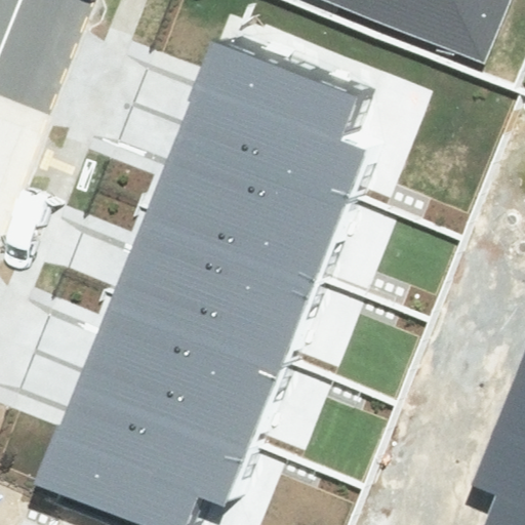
[(379,0),(502,50),(522,0),(379,0)]
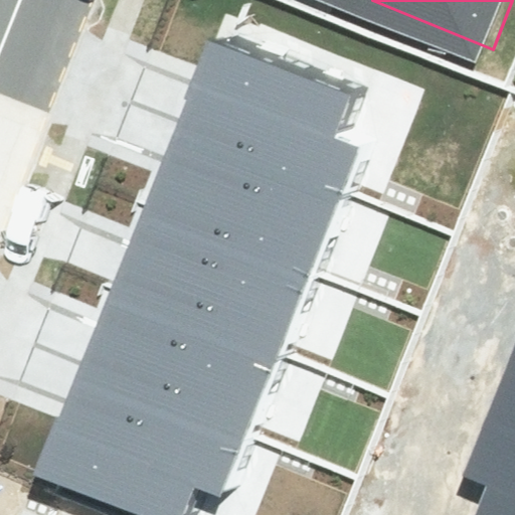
[(210,42),(177,123),(348,191),(364,151),(330,137),(346,100),(210,42)]
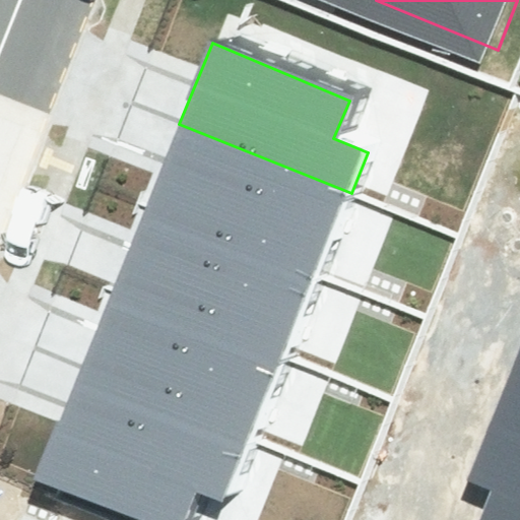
[(179,124),(145,205),(319,274),(351,193),(179,124)]
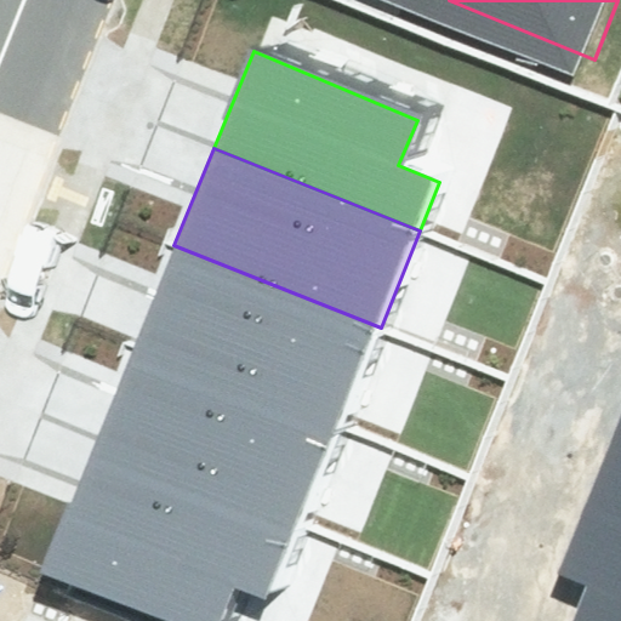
[(174,245),(132,348),(341,431),(381,328),(174,245)]
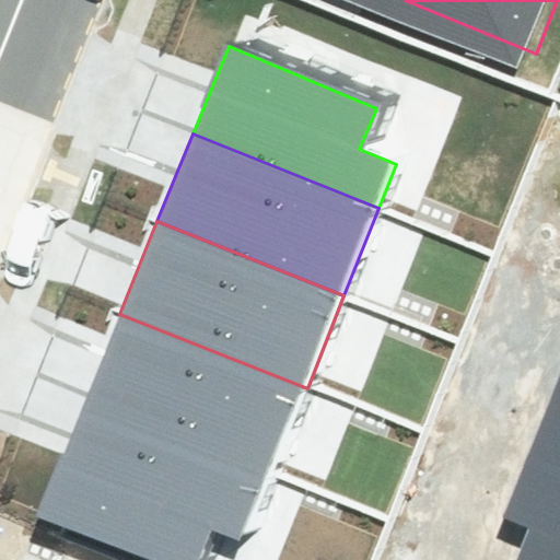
[(119,314),(82,407),(271,481),(307,388),(119,314)]
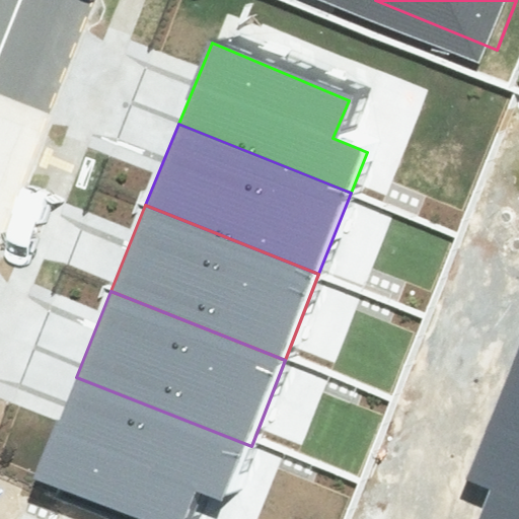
[(518,354),(490,426),(518,437),(518,354)]
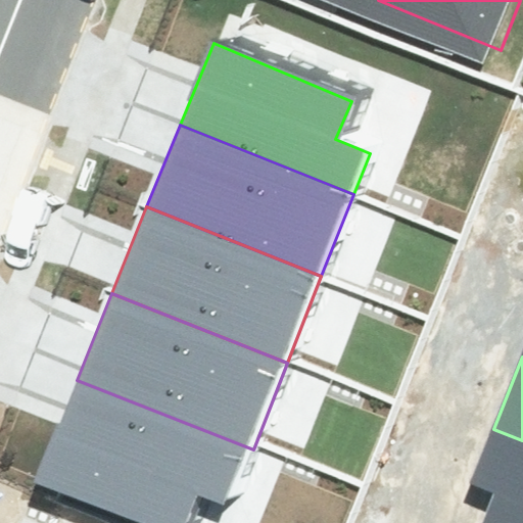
[(77,380),(36,480),(144,522),(185,522),(200,485),(234,498),(253,449),(77,380)]
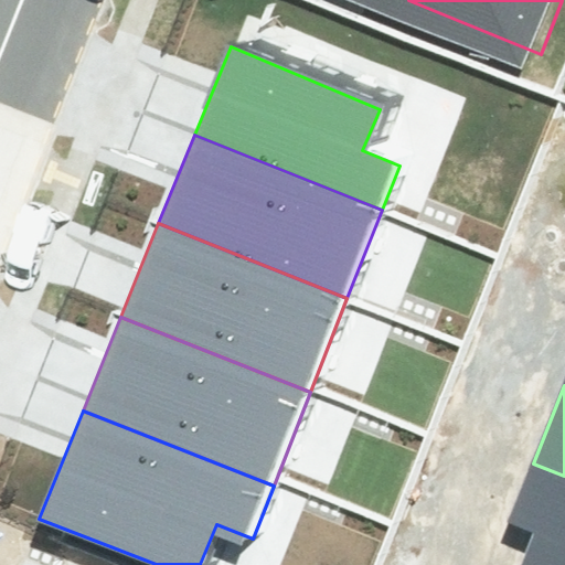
[(536,537),(524,564),(564,564),(564,476),(533,464),(508,526),(536,537)]
